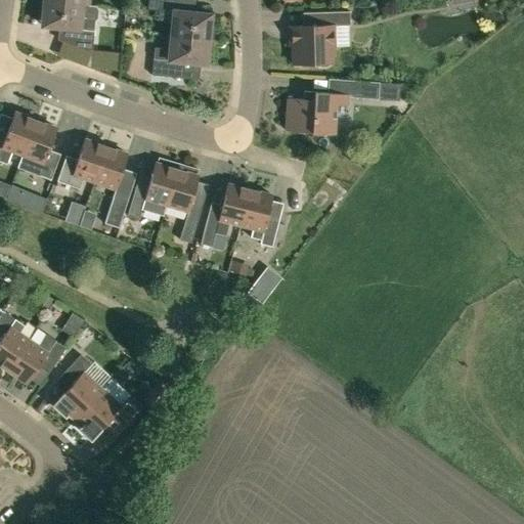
[(148,0),(147,9),(159,10),(158,20),(172,23),(171,36),(209,40),(211,14),(188,12),(189,0),(148,0)]
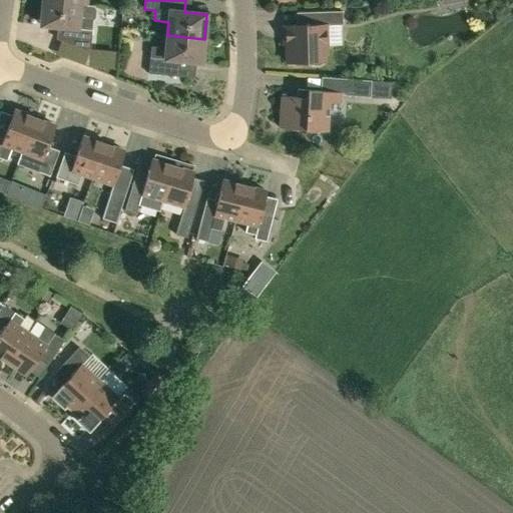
[(90,53),(93,20),(94,18),(95,11),(94,9),(94,7),(87,6),(43,1),(41,26),(63,28),(62,42),(90,53)]
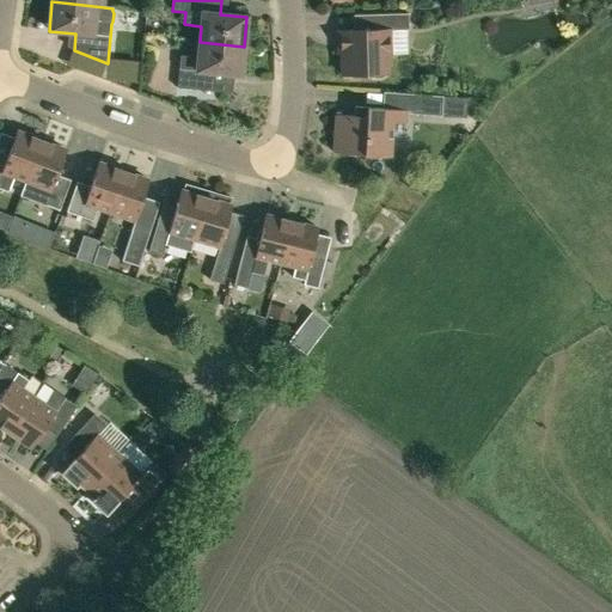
[(354,31),(337,31),(337,54),(341,54),(341,75),(368,74),(373,79),(383,79),(387,74),(389,74),(389,57),(392,57),(392,55),(392,31),(407,31),(409,31),(409,14),(378,16),(378,31),(354,31)]
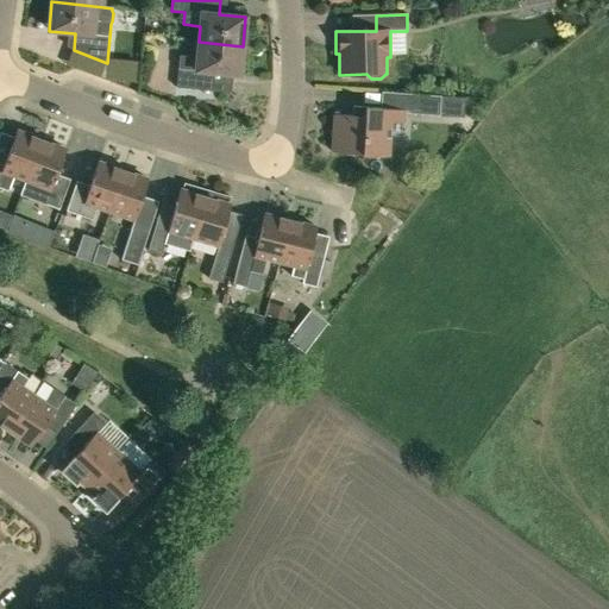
[(243,46),(199,42),(198,57),(180,56),(176,88),(211,92),(213,73),(239,75),(243,46)]
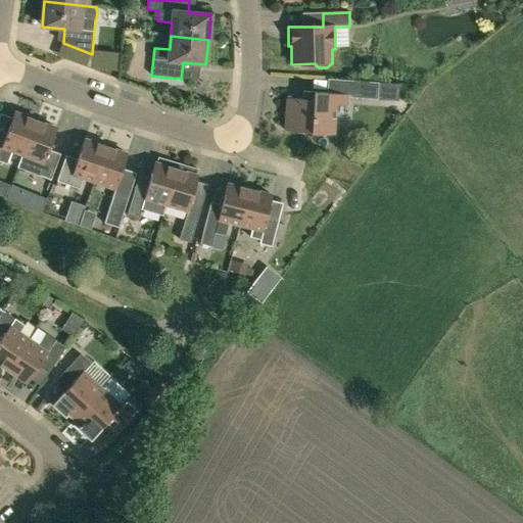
[(302,100),(287,99),(284,131),(333,135),(336,105),(346,106),(347,97),(377,100),(379,83),(328,79),(326,93),(303,91),(302,100)]
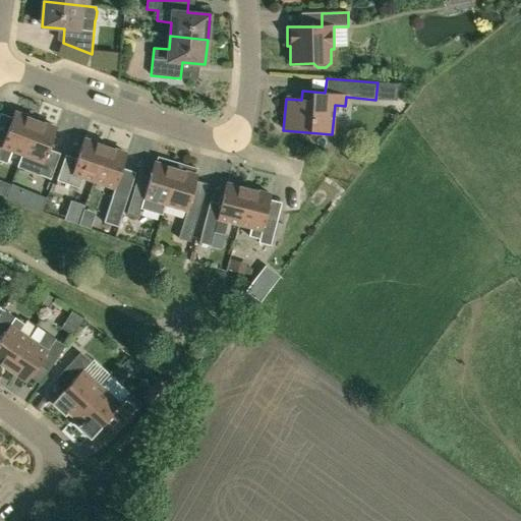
[(22,155),(36,121),(14,113),(6,135),(0,133),(0,161),(7,164),(12,151),(22,155)]
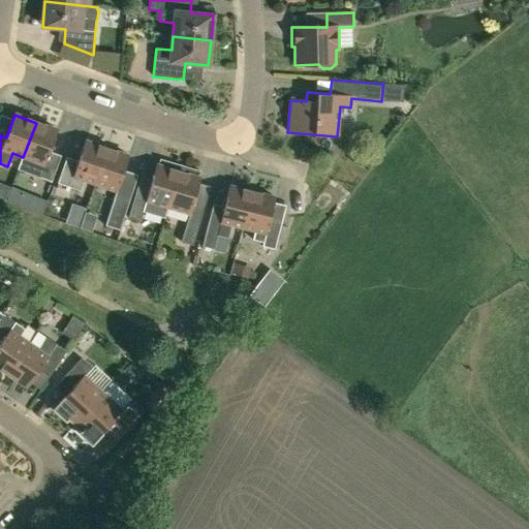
[(58,130),(36,123),(23,157),(19,169),(52,182),(61,156),(50,152),(58,130)]
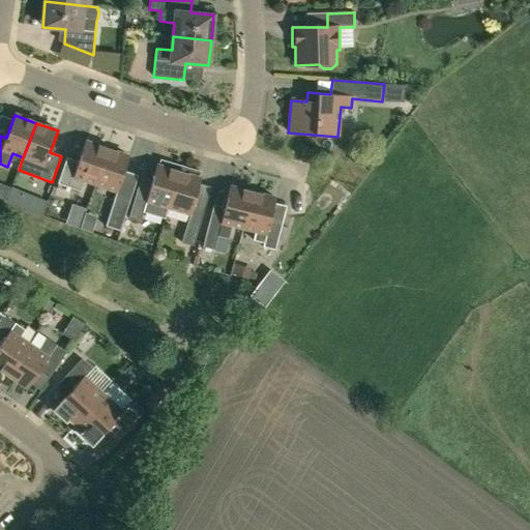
[(85,180),(95,183),(107,149),(85,142),(79,162),(67,158),(58,184),(81,192),(85,180)]
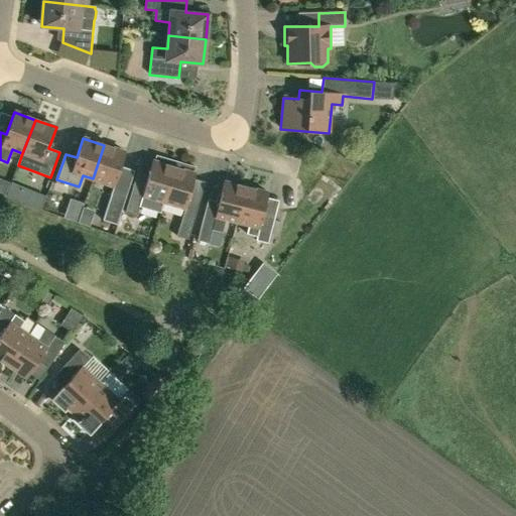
[(125,153),(104,145),(93,178),(114,186),(125,153)]
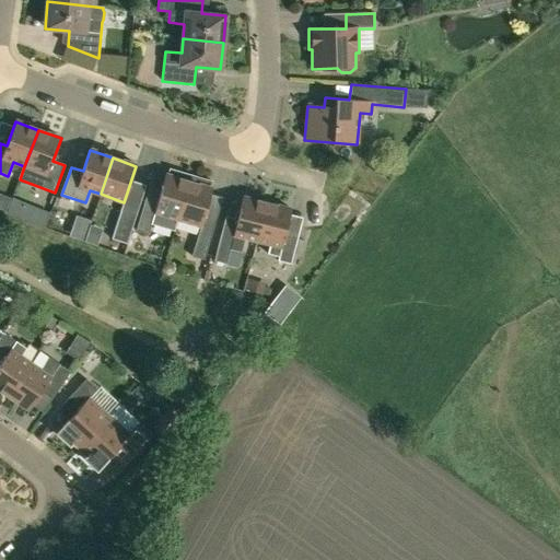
[(175,230),(178,219),(188,182),(190,176),(170,170),(167,176),(165,175),(158,201),(146,198),(136,231),(148,235),(152,223),(175,230)]
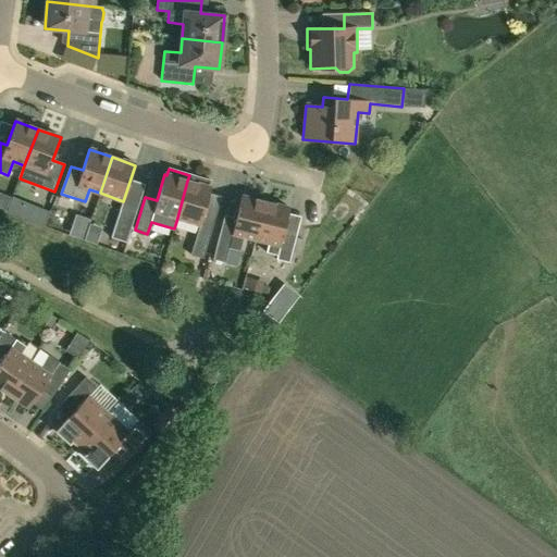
[(189,175),(187,181),(177,218),(199,224),(190,256),(203,259),(215,218),(203,213),(211,188),(209,187),(210,181),(189,175)]
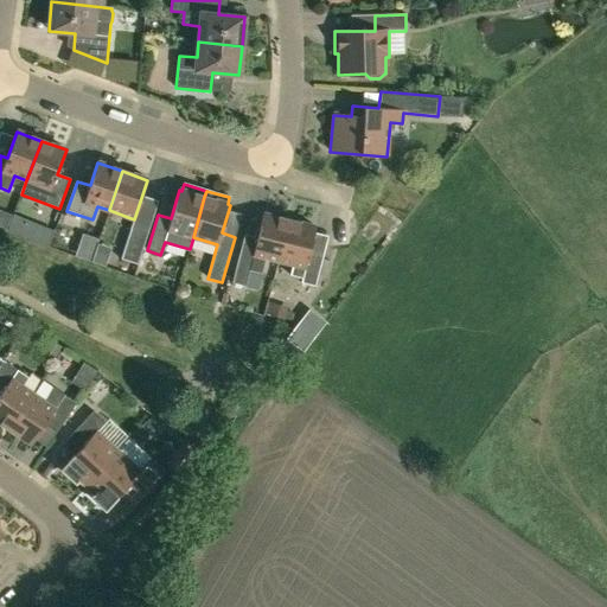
[(279,261),(288,221),(263,215),(251,260),(238,256),(232,283),(246,287),(249,272),(262,275),(266,259),(279,261)]
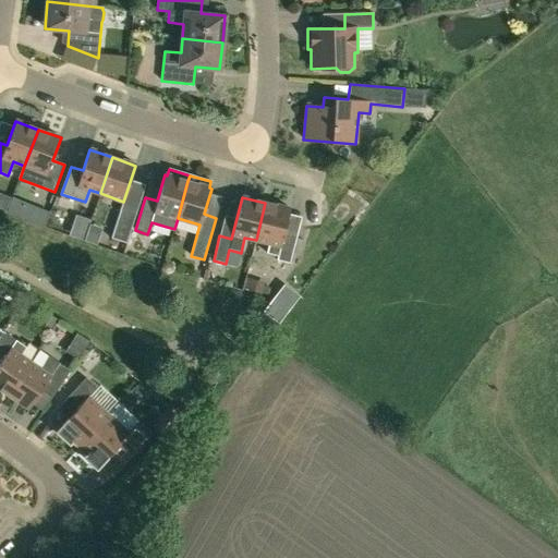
[(283,235),(290,209),(265,203),(256,240),(269,243),(267,254),(278,256),(277,261),(290,264),(296,239),(283,235)]
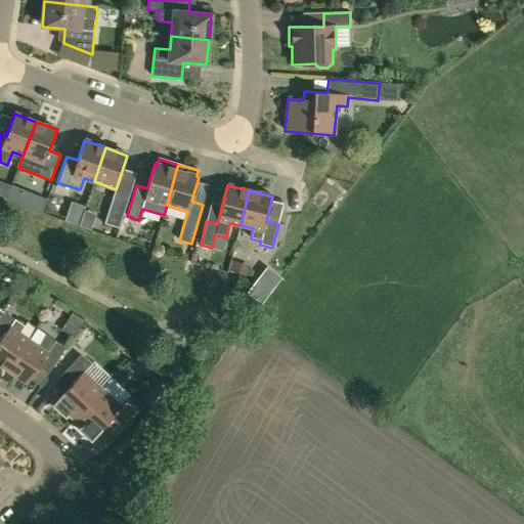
[(46,200),(34,195),(30,207),(41,212),(46,200)]
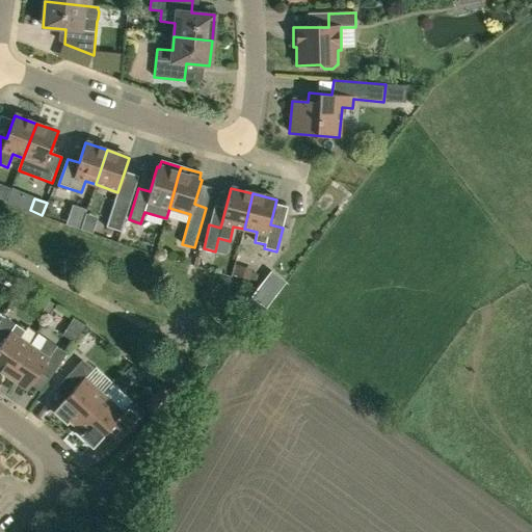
[(117,232),(128,205),(113,200),(103,227),(117,232)]
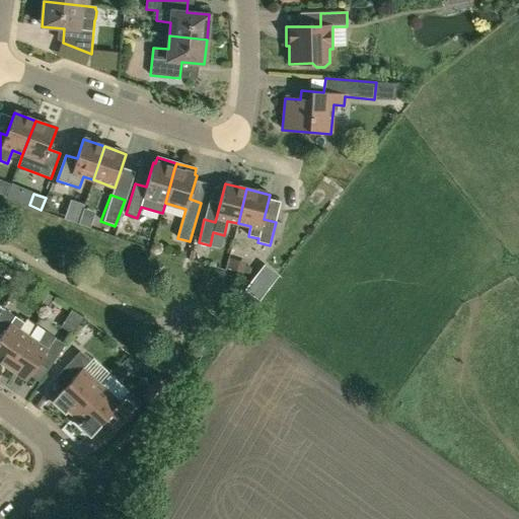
[(233,261),(231,270),(242,273),(244,265),(242,265),(242,263),(233,261)]
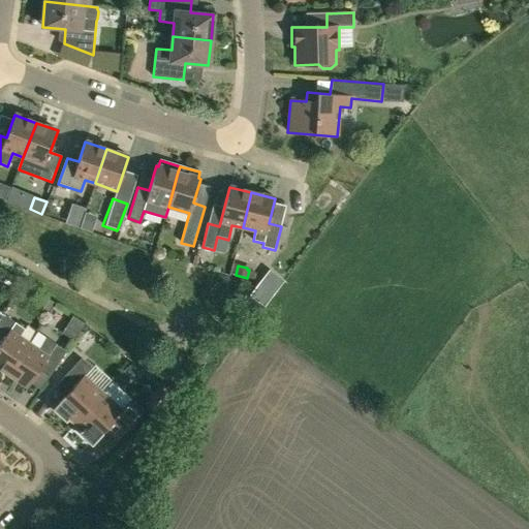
[(259,280),(250,292),(266,305),(275,292),(259,280)]
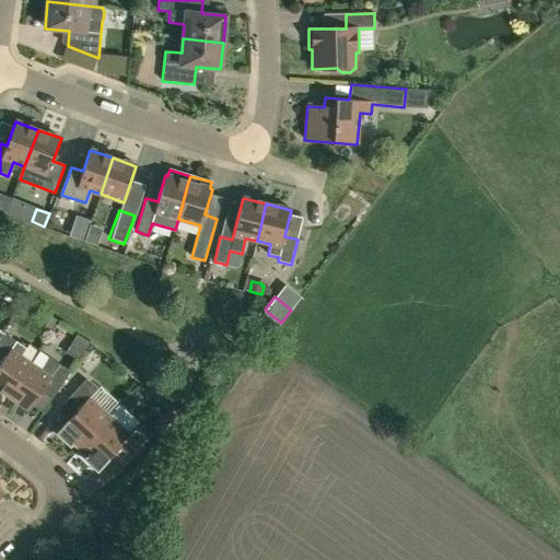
[(49,334),(57,321),(45,313),(37,326),(49,334)]
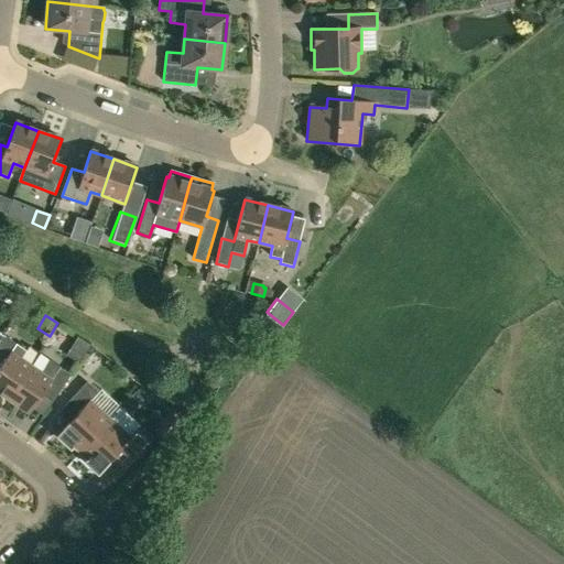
[(0,368),(0,393),(9,399),(31,367),(21,360),(26,351),(6,337),(0,344),(0,366),(1,367),(0,368)]
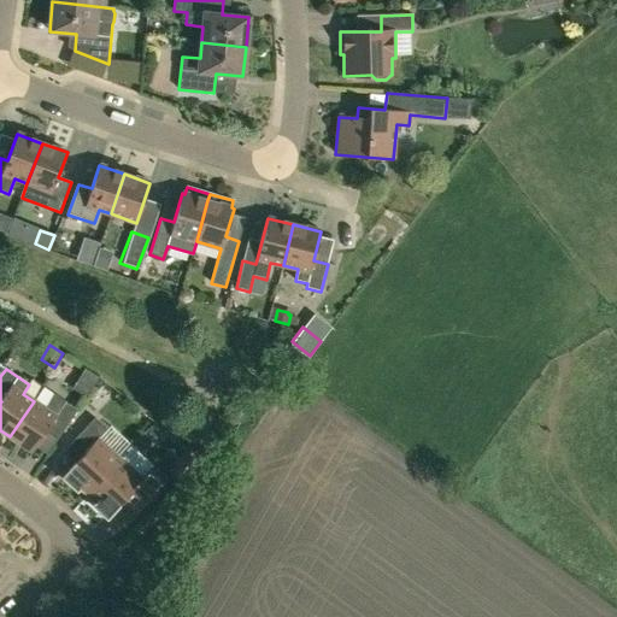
[(34,401),(10,436),(31,452),(46,432),(58,440),(78,411),(43,387),(34,401)]
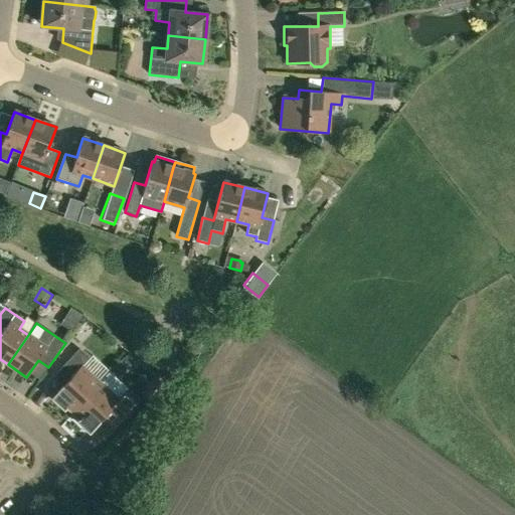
[(52,399),(70,415),(101,383),(82,366),(90,359),(79,349),(62,367),(72,377),(52,399)]
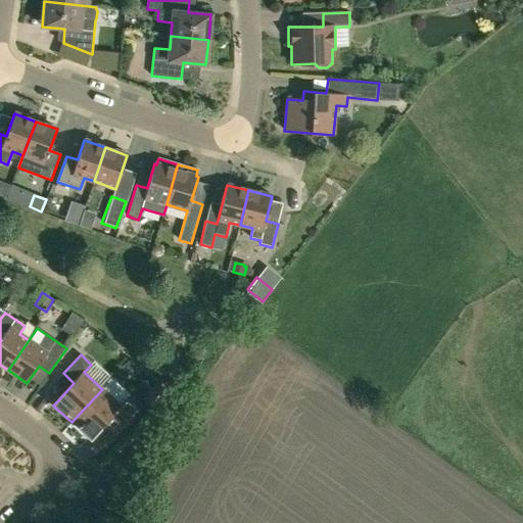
[(146,400),(154,409),(169,393),(159,385),(146,400)]
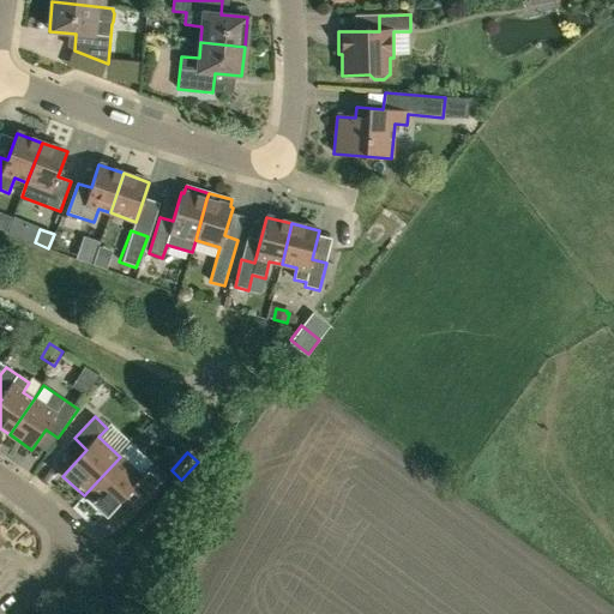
[(142,476),(120,457),(84,495),(106,516),(122,498),(136,510),(163,479),(150,468),(142,476)]
